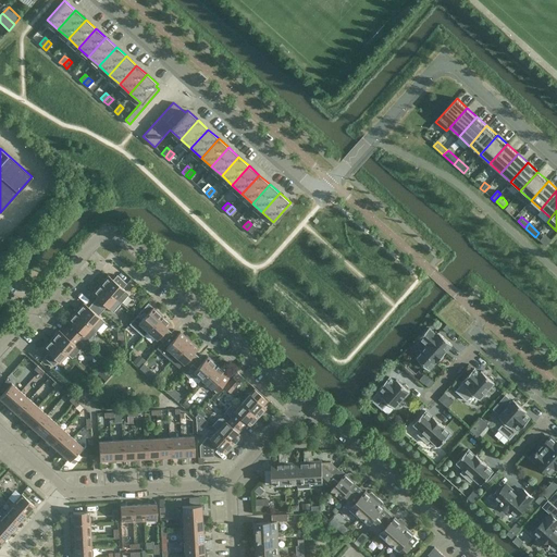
[(256,227),(251,224),(247,230),(250,233),(256,227)]
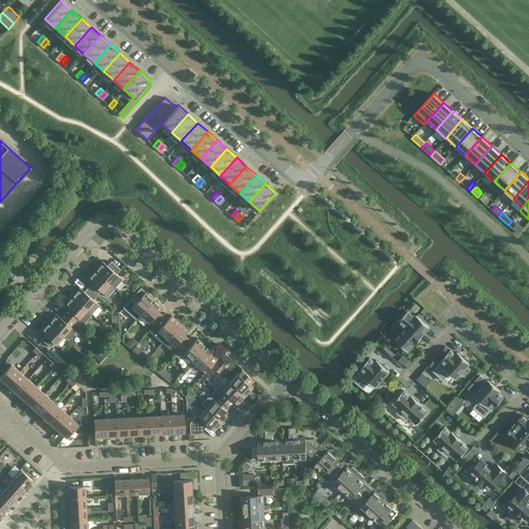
[(524,228),(518,223),(512,229),(519,235),(524,228)]
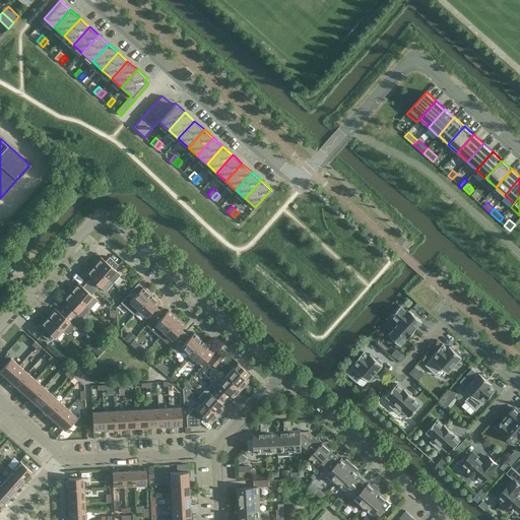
[(100,257),(91,266),(112,284),(120,275),(113,269),(117,265),(108,257),(104,261),(100,257)]
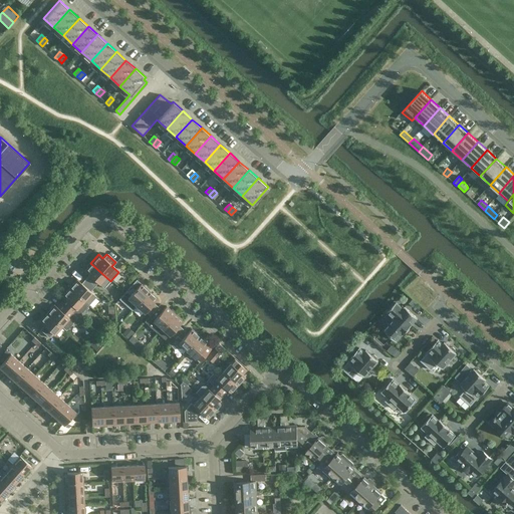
[(110,281),(90,263),(83,271),(87,275),(83,279),(92,287),(96,283),(103,289),(110,281)]
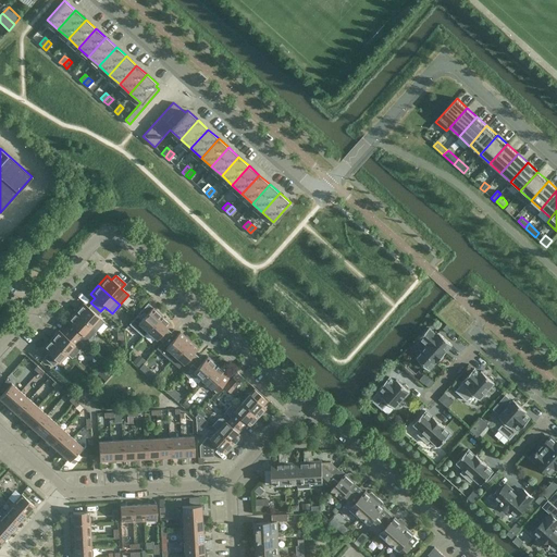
[(103,322),(97,316),(100,311),(90,302),(87,307),(82,304),(74,312),(96,332),(103,322)]
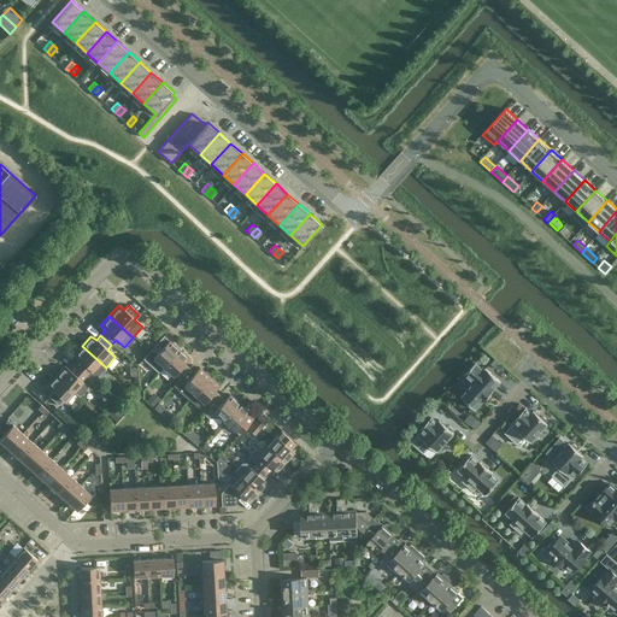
[(142,359),(158,372),(164,366),(178,350),(168,341),(163,346),(158,341),(142,359)]
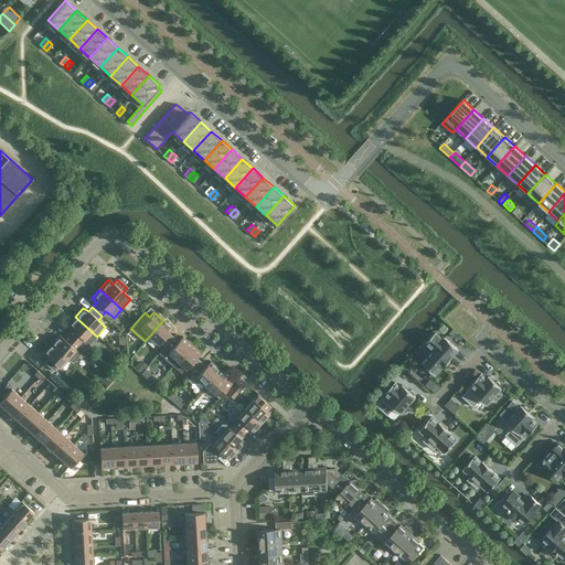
[(97,337),(75,317),(67,326),(72,330),(67,334),(84,350),(97,337)]
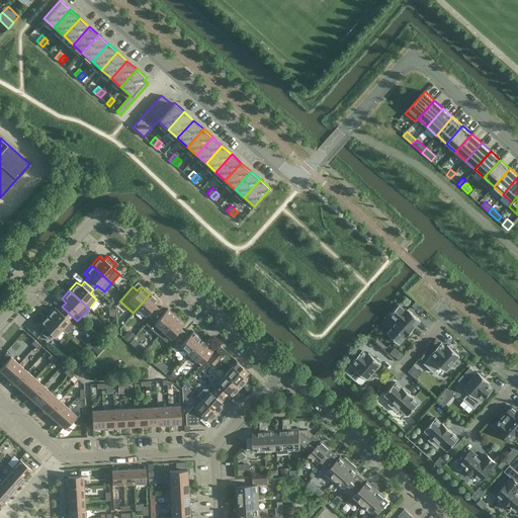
[(158,300),(150,293),(138,308),(146,315),(147,313),(151,318),(158,310),(154,306),(158,300)]
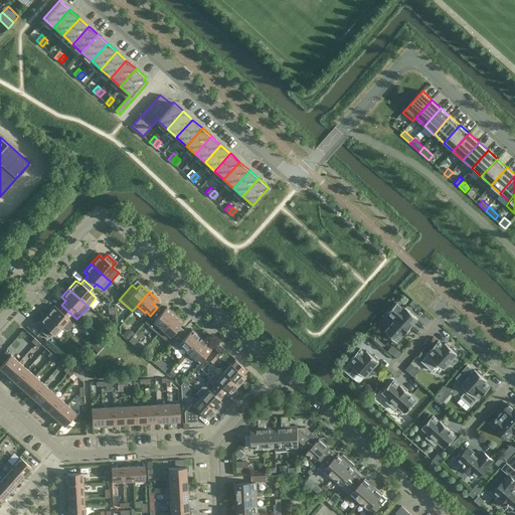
[(412,300),(408,306),(412,309),(417,304),(412,300)]
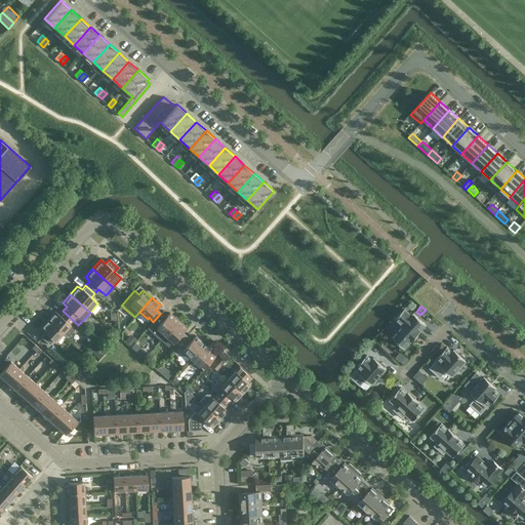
[(396,319),(402,325),(392,336),(405,349),(410,341),(411,341),(420,332),(419,331),(426,324),(413,313),(411,315),(404,309),(396,319)]
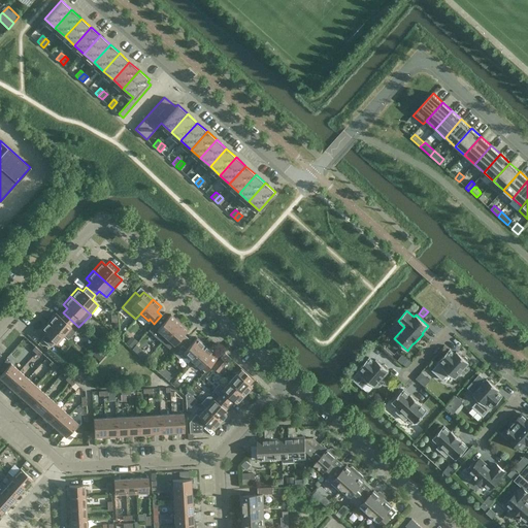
[(78,327),(63,312),(59,318),(55,314),(47,322),(63,335),(67,340),(78,327)]
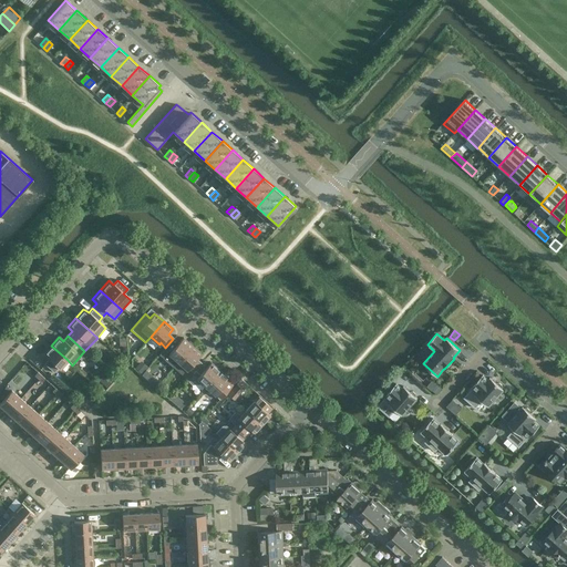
[(177,342),(173,339),(165,348),(160,354),(173,367),(192,347),(182,338),(177,342)]
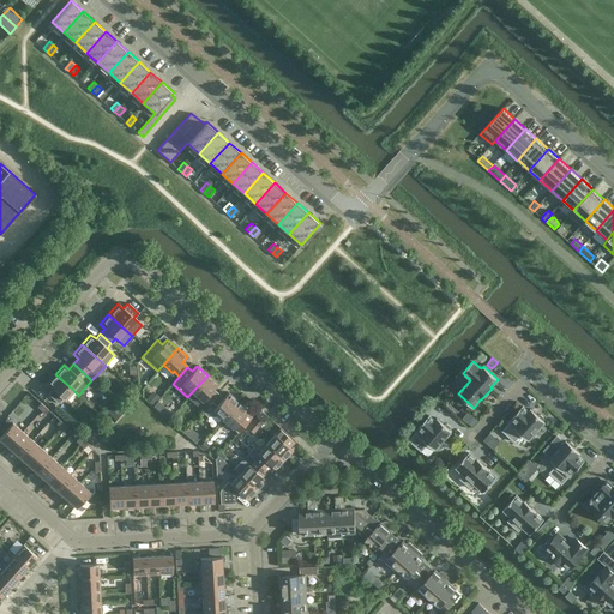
[(73,390),(55,374),(46,384),(52,389),(47,395),(58,404),(62,398),(64,399),(73,390)]
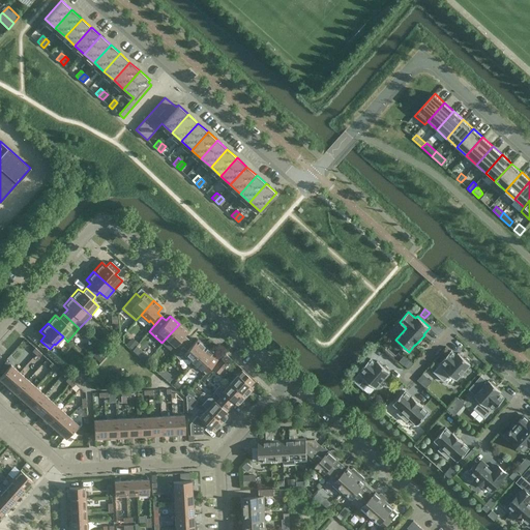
[(187,331),(179,324),(162,343),(175,354),(187,340),(183,335),(187,331)]
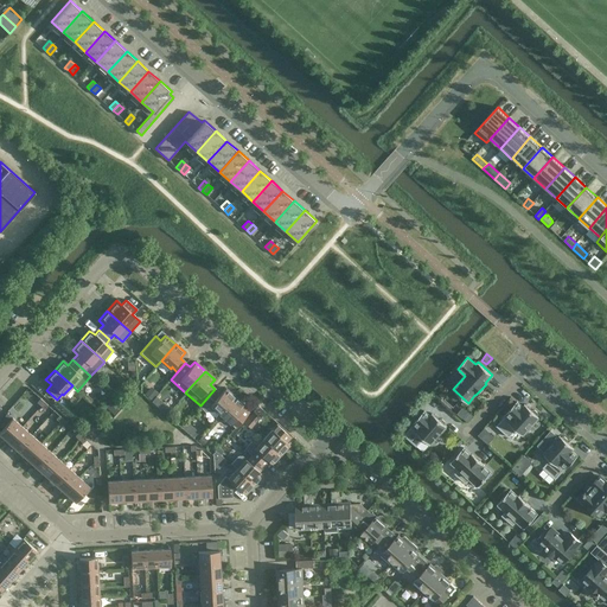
[(149,388),(145,394),(152,398),(155,394),(149,388)]
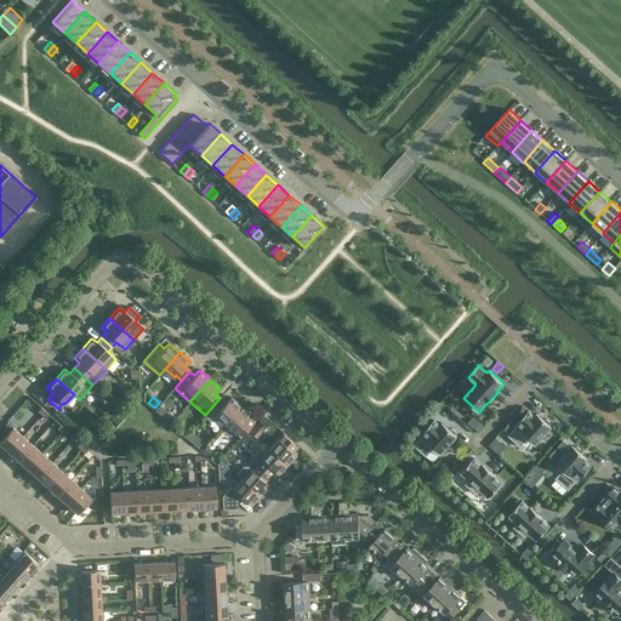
[(226,403),(220,398),(205,415),(210,420),(222,420),(226,422),(240,406),(229,397),(226,403)]
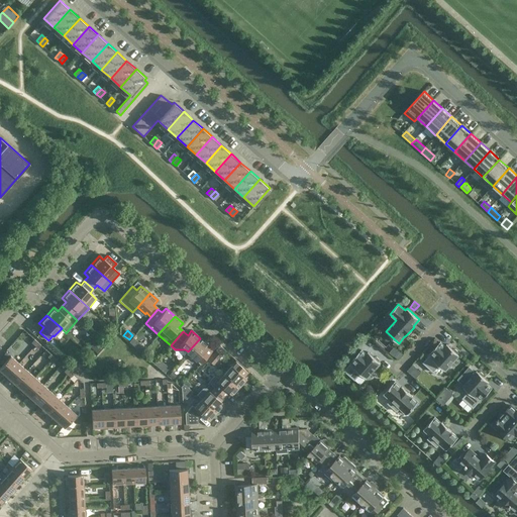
[(103,345),(92,335),(88,339),(93,343),(88,349),(95,354),(103,345)]
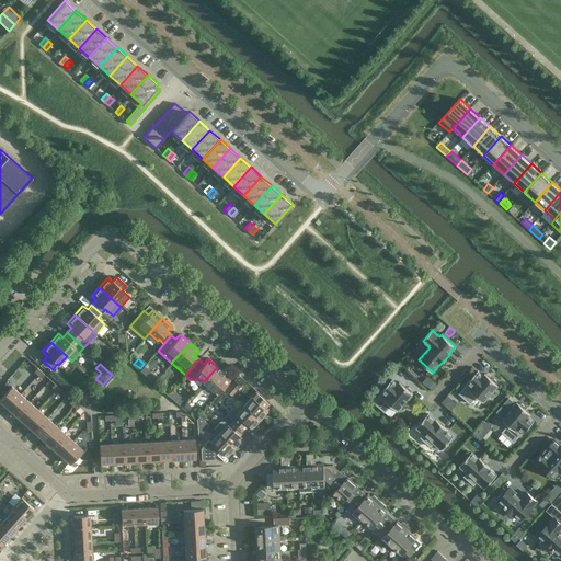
[(226,375),(217,367),(204,381),(218,395),(227,384),(221,379),(226,375)]
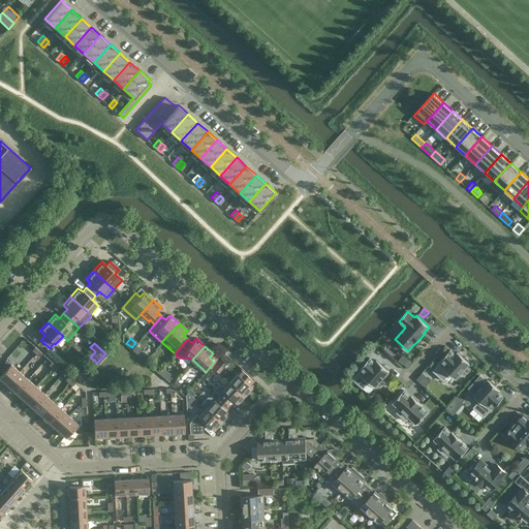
[(441,361),(433,371),(443,380),(449,374),(456,379),(470,364),(468,362),(468,360),(466,356),(463,358),(457,352),(456,353),(450,349),(440,361),(441,361)]
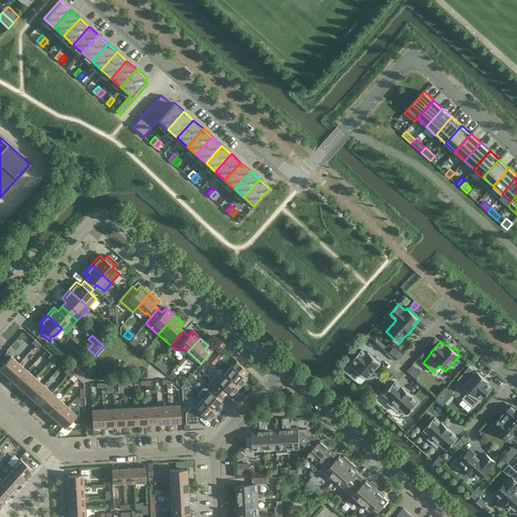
[(390,351),(398,356),(402,351),(394,346),(390,351)]
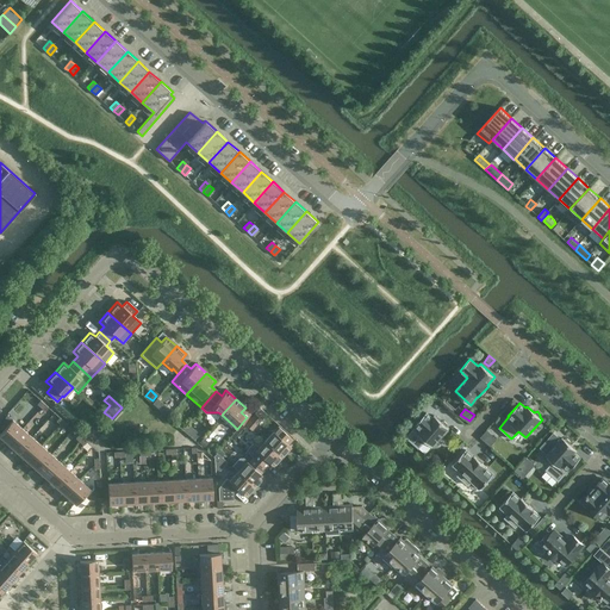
[(418,448),(425,440),(433,447),(449,428),(447,427),(447,423),(444,421),(441,421),(434,415),(433,417),(427,412),(415,424),(416,425),(406,436),(418,448)]
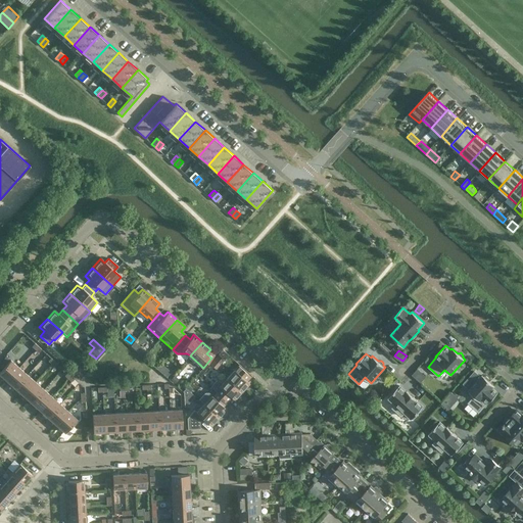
[(216,368),(223,359),(219,354),(210,364),(216,368)]
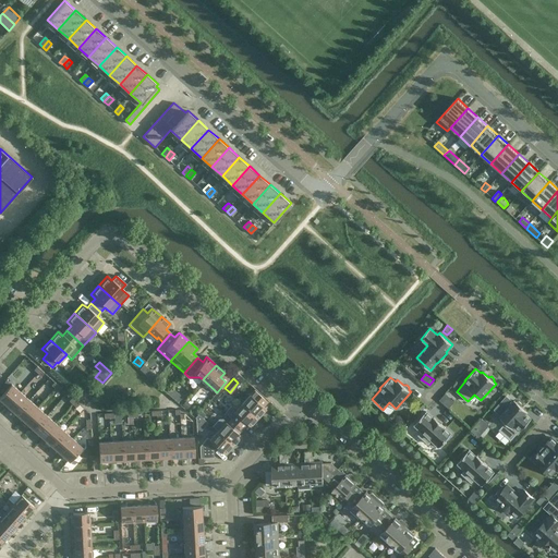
[(4,409),(20,392),(10,385),(0,396),(0,400),(3,403),(1,405),(4,409)]
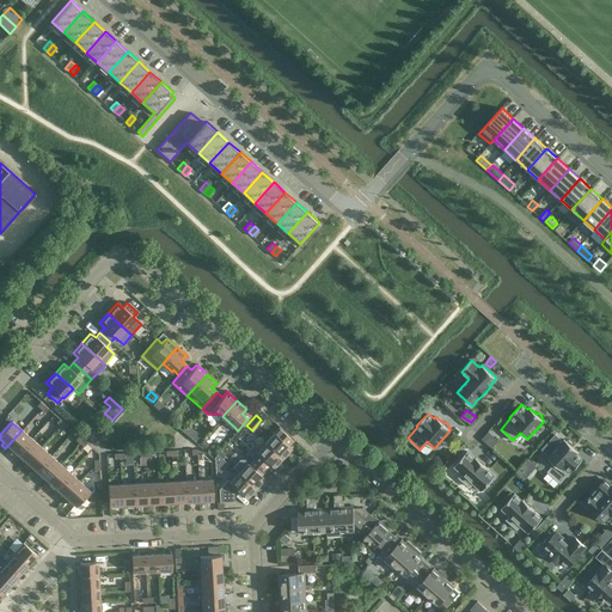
[(189,427),(183,432),(195,442),(201,436),(189,427)]
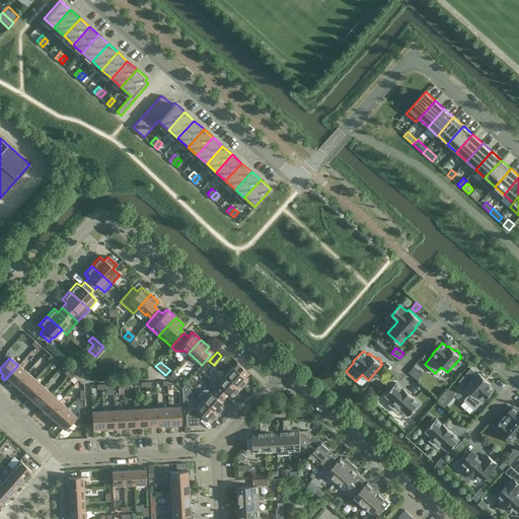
[(239,389),(246,380),(242,376),(246,372),(235,363),(224,376),(239,389)]
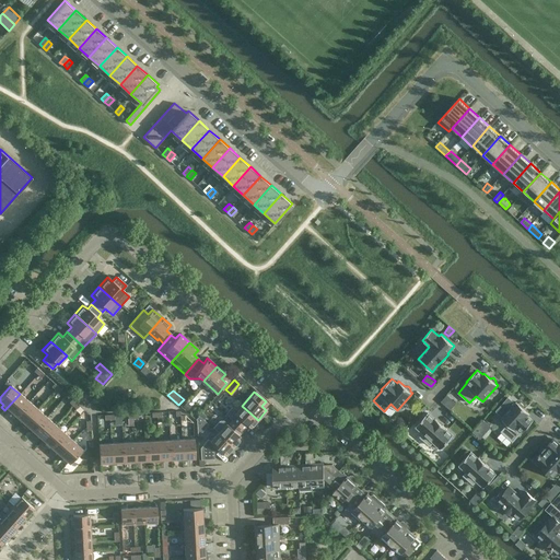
[(20,394),(4,410),(8,413),(10,411),(15,416),(28,401),(20,394)]
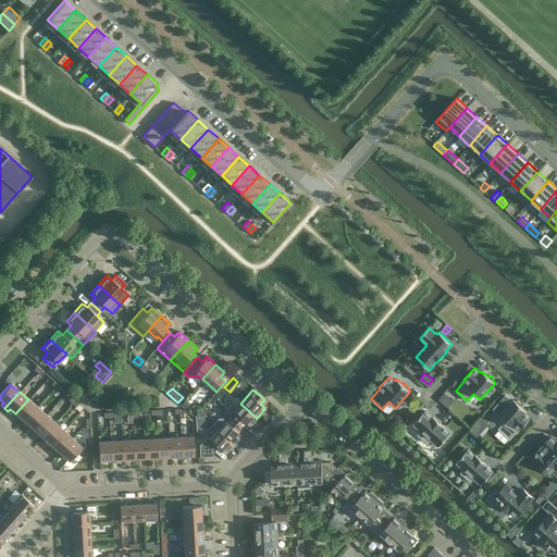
[(444,392),(438,398),(447,406),(454,399),(444,392)]
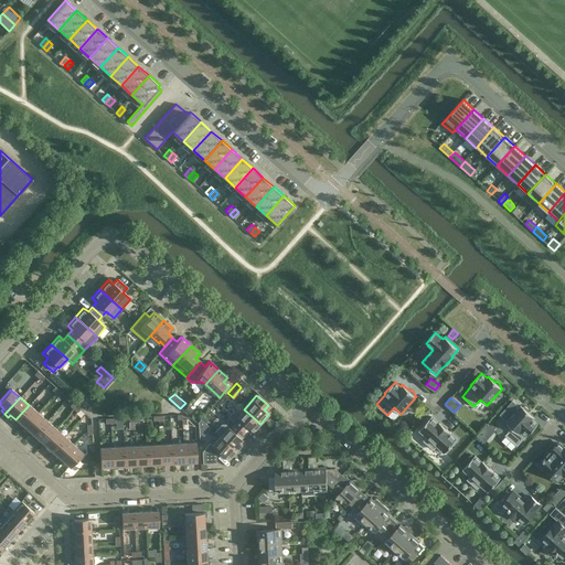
[(29,405),(16,419),(21,425),(19,427),(22,429),(38,413),(29,405)]
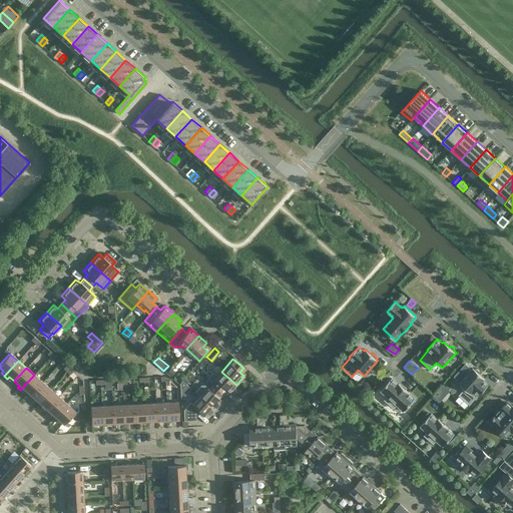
[(175,372),(171,368),(167,373),(171,377),(175,372)]
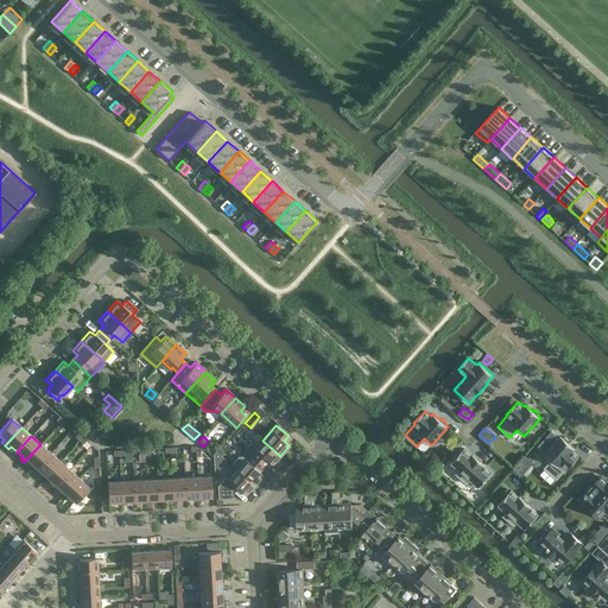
[(544,454),(551,461),(544,468),(557,479),(567,468),(568,469),(578,456),(572,451),(575,449),(569,443),(568,439),(565,437),(562,437),(561,436),(544,454)]
